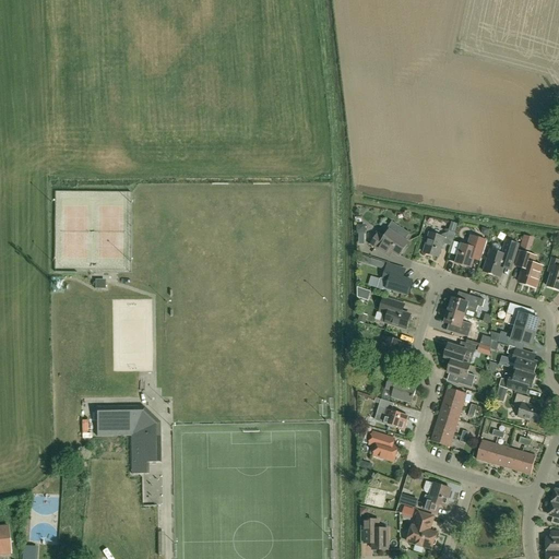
[(407,242),(405,241),(411,234),(392,222),(387,230),(389,232),(385,238),(378,234),(370,245),(382,252),(387,247),(400,256),(400,254),(406,244),(407,244),(407,242)]
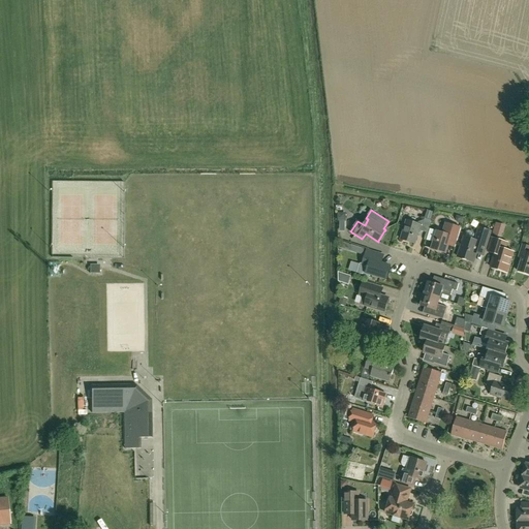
[(425,219),(423,225),(407,220),(401,240),(414,244),(418,230),(427,234),(431,221),(425,219)]
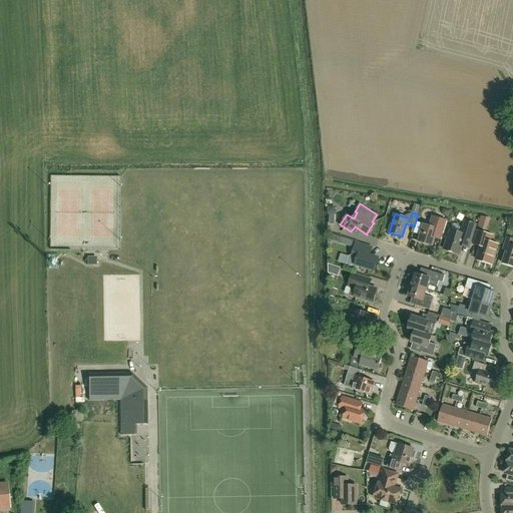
[(441,239),(447,221),(433,216),(430,226),(424,224),(419,241),(432,245),(435,237),(441,239)]
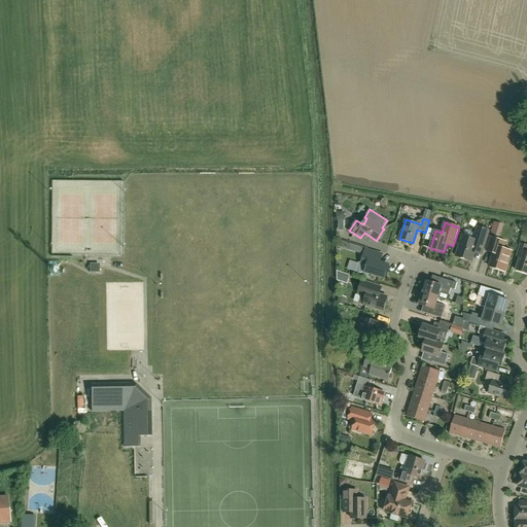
[(501,224),(494,222),(491,234),(497,236),(501,224)]
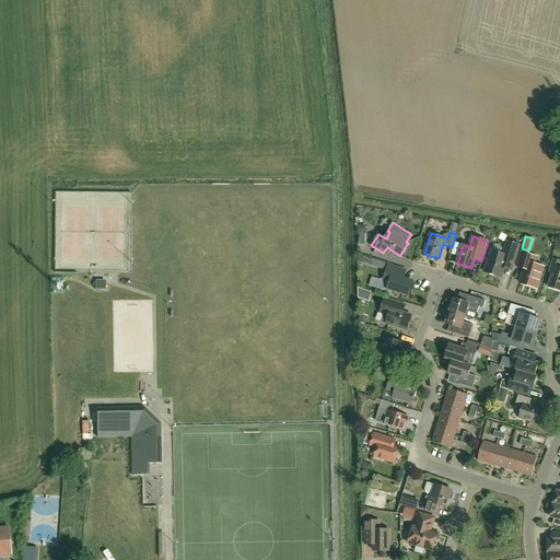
[(504,269),(511,271),(520,245),(508,242),(503,255),(500,254),(502,248),(501,246),(497,245),(494,246),(492,252),(491,251),(485,272),(501,278),(504,269)]
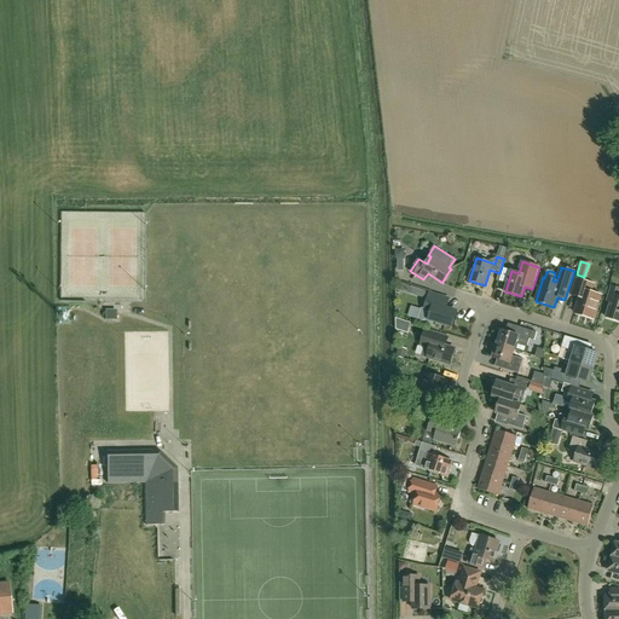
[(576,279),(571,294),(579,298),(574,313),(593,319),(600,295),(591,293),(594,284),(576,279)]
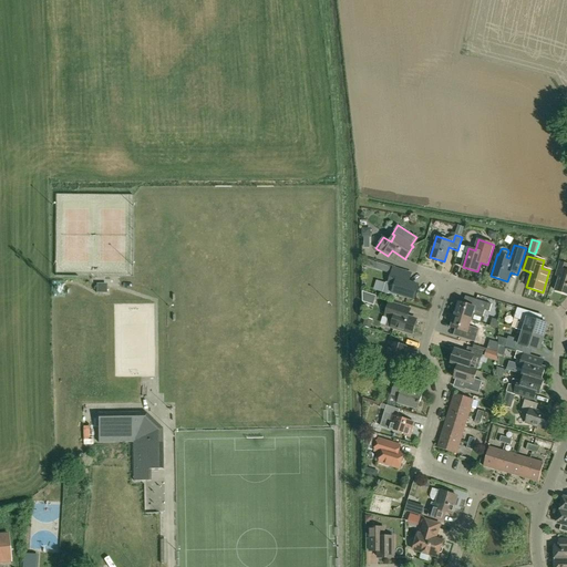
[(566,264),(559,261),(556,276),(559,277),(555,290),(566,294),(566,264)]
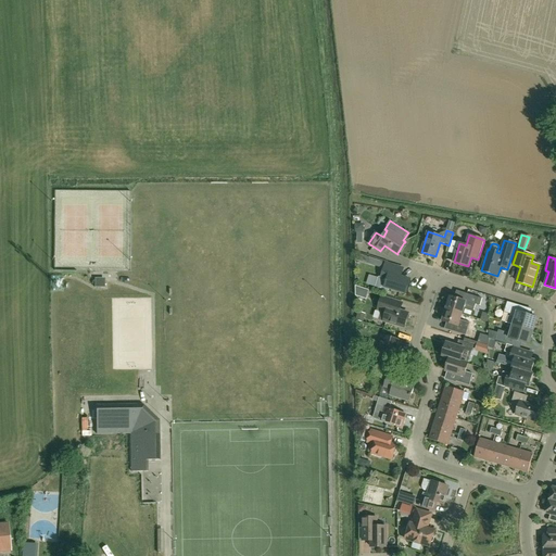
[(371,257),(369,264),(380,267),(382,261),(371,257)]
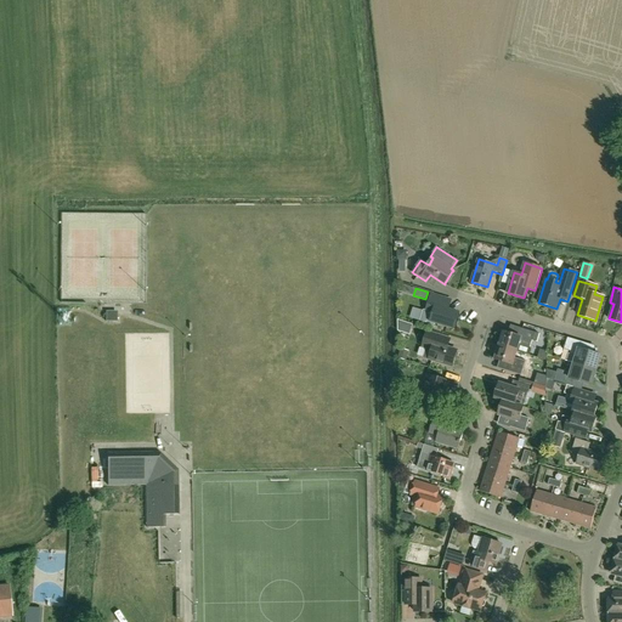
[(434,327),(435,322),(454,328),(458,314),(459,314),(444,309),(446,299),(431,294),(427,309),(427,310),(423,311),(420,321),(422,323),(434,327)]
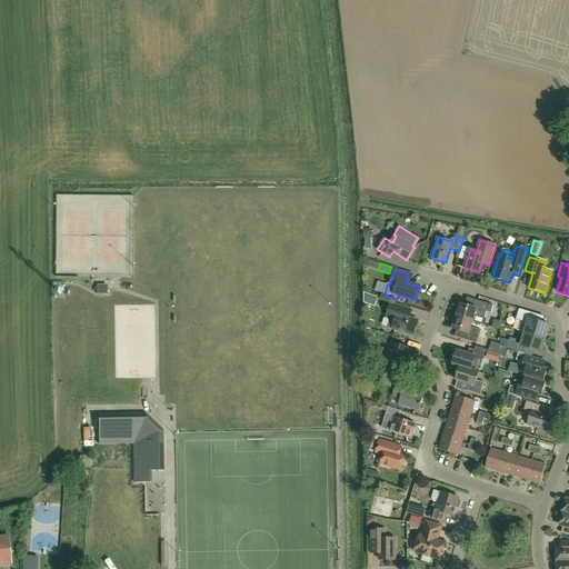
[(111,286),(101,286),(101,295),(111,293),(111,286)]
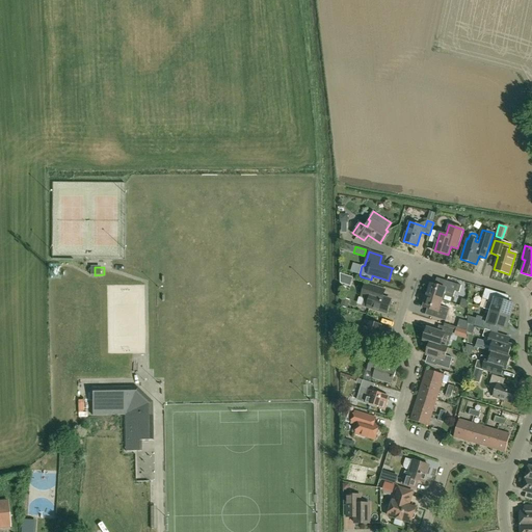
[(455,299),(453,297),(455,292),(459,293),(461,286),(446,281),(444,288),(430,284),(430,285),(428,285),(425,293),(427,294),(427,295),(442,300),(452,303),(453,302),(455,299)]
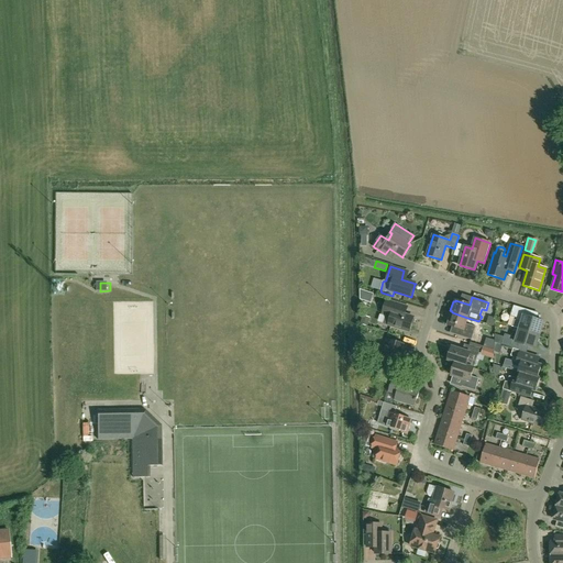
[(382,323),(388,326),(409,332),(414,317),(399,312),(401,305),(387,300),(383,315),(385,315),(382,323)]
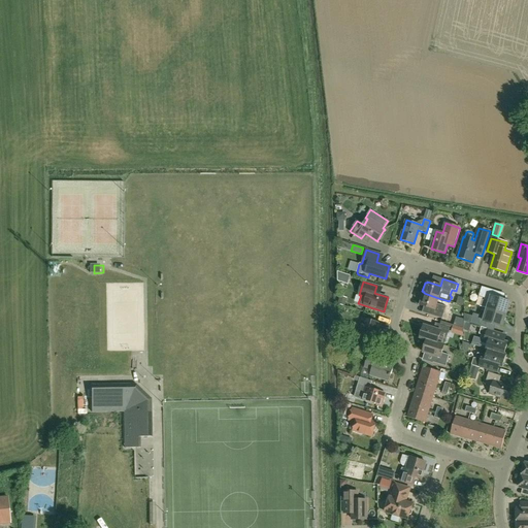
[(481,306),(488,308),(506,315),(510,301),(495,297),(497,291),(482,287),(479,297),(485,299),(484,301),(483,300),(481,306)]
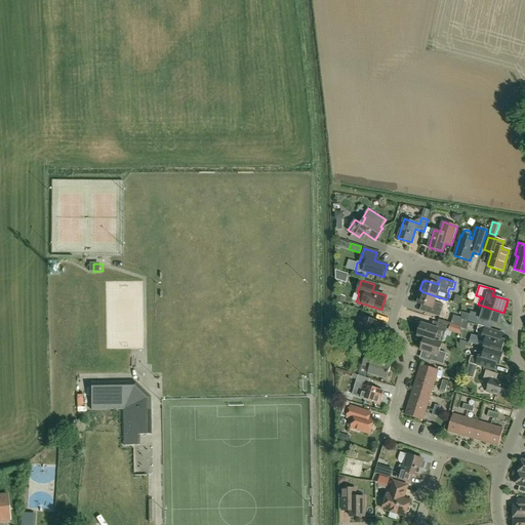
[(436,296),(421,291),(417,304),(431,308),(429,314),(440,317),(444,305),(435,303),(436,296)]
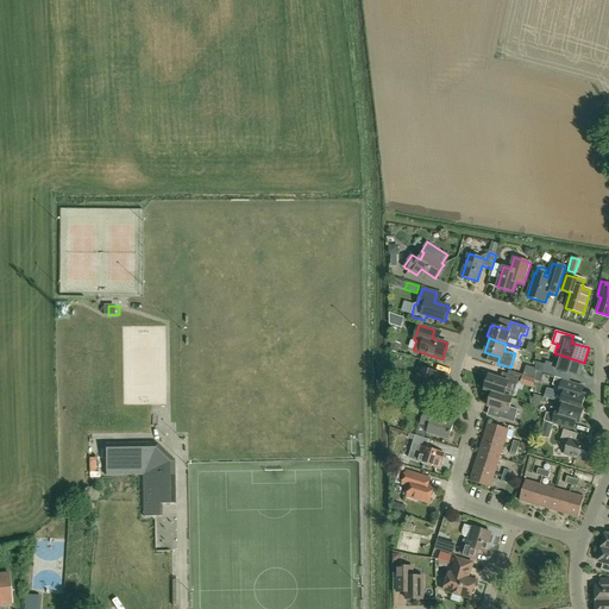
[(579,377),(584,363),(563,356),(560,363),(554,362),(553,364),(546,362),(542,374),(556,377),(560,378),(562,372),(579,377)]
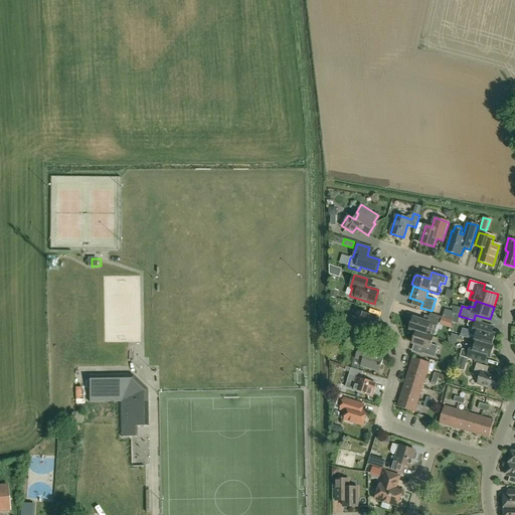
[(355,310),(351,322),(345,320),(341,333),(355,337),(356,334),(364,336),(368,324),(369,325),(372,315),(355,310)]
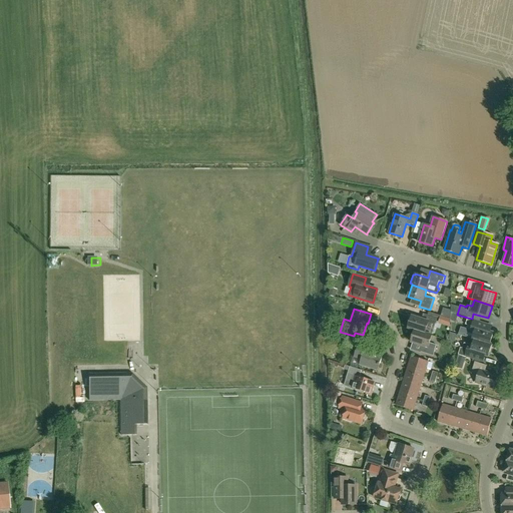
[(408,329),(415,331),(432,336),(435,324),(436,324),(438,319),(426,315),(424,320),(412,316),(408,329)]
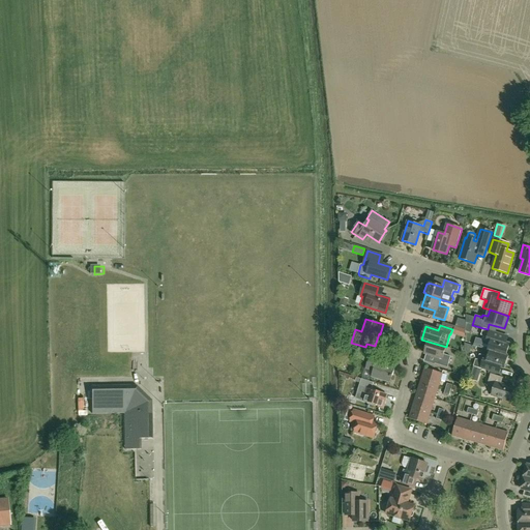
[(489,351),(490,352),(506,356),(509,344),(506,343),(508,336),(488,329),(483,328),(481,335),(483,336),(481,342),(491,345),(489,351)]
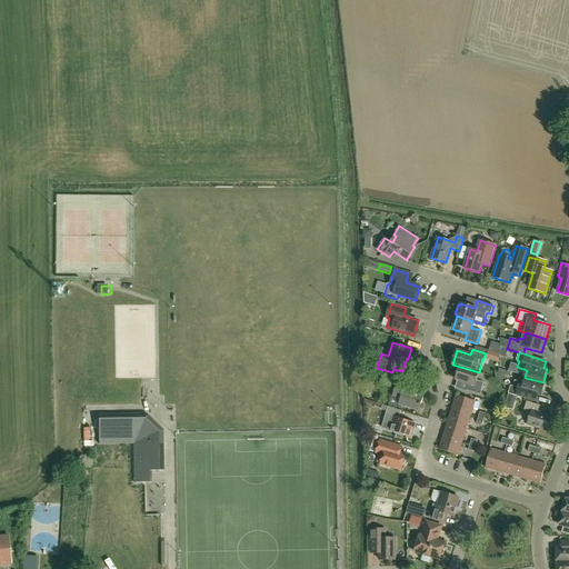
[(479,372),(460,367),(456,379),(469,383),(467,390),(480,395),(483,382),(477,380),(479,372)]
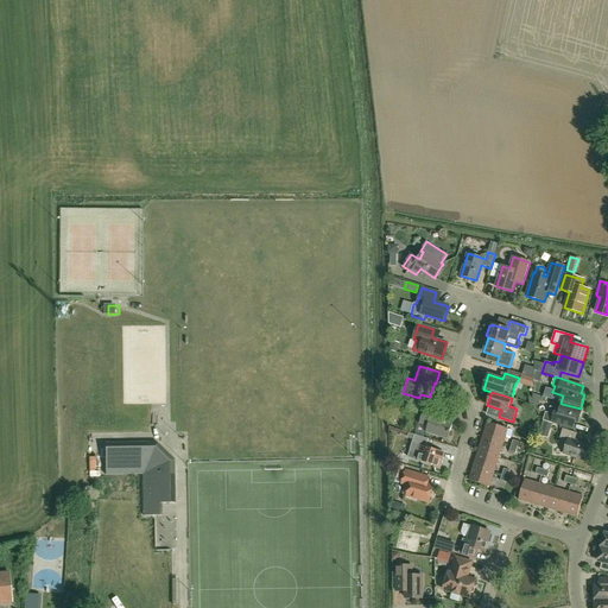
[(583,409),(581,409),(562,404),(561,410),(551,407),(549,413),(546,412),(544,420),(574,430),(576,422),(578,423),(583,409)]
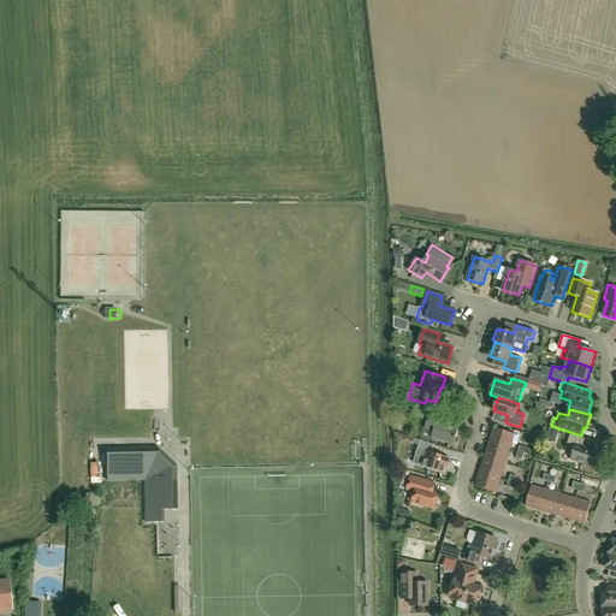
[(452,420),(439,415),(431,413),(425,428),(434,432),(432,438),(454,445),(458,430),(450,426),(452,420)]
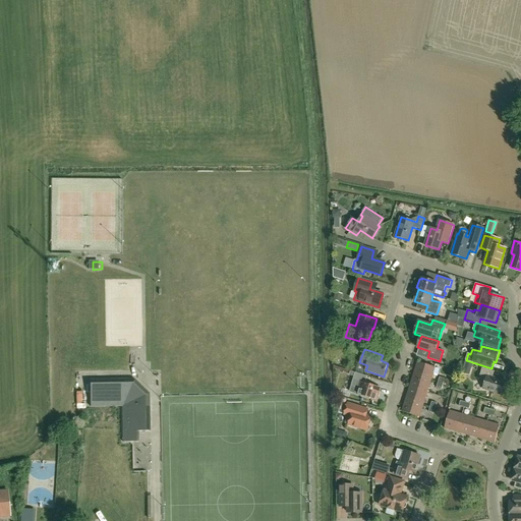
[(418,362),(414,374),(431,380),(436,367),(418,362)]
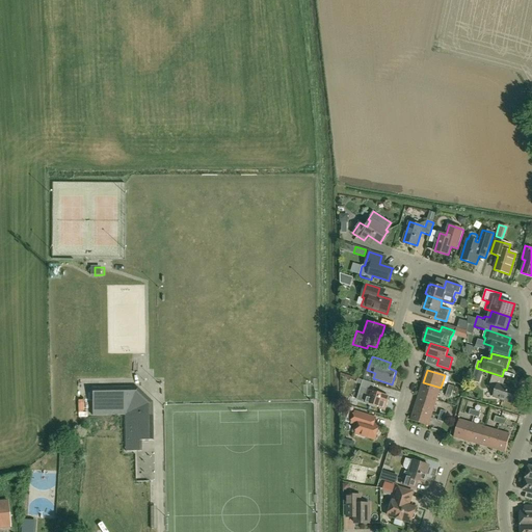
[(503,386),(505,379),(493,375),(488,388),(496,390),(494,397),(512,403),(516,390),(503,386)]
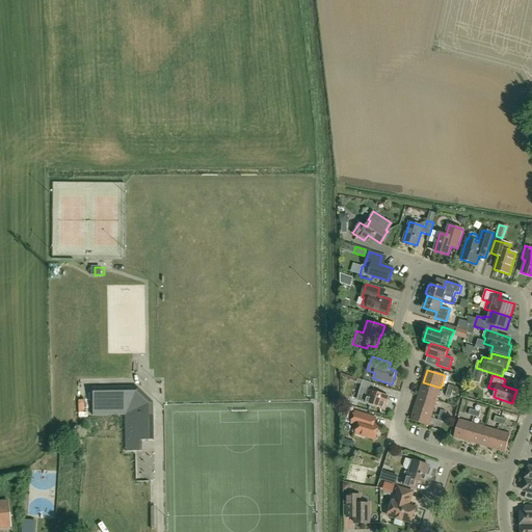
[(360,393),(356,400),(365,403),(365,402),(384,408),(389,396),(373,392),(375,384),(363,380),(357,378),(356,382),(362,384),(360,393)]
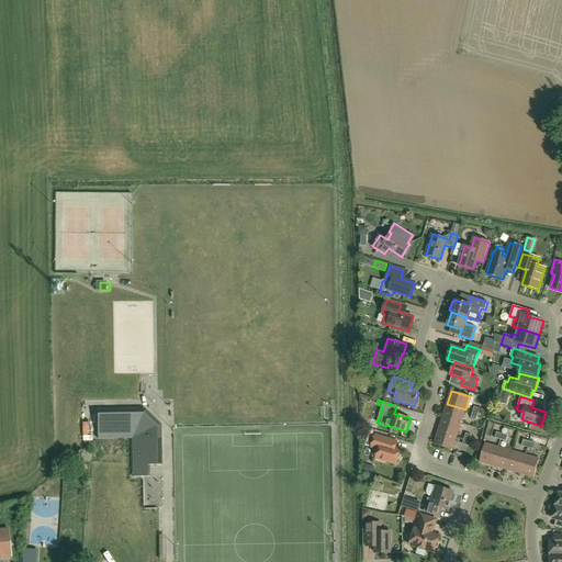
[(461,424),(465,409),(447,404),(442,417),(461,424)]
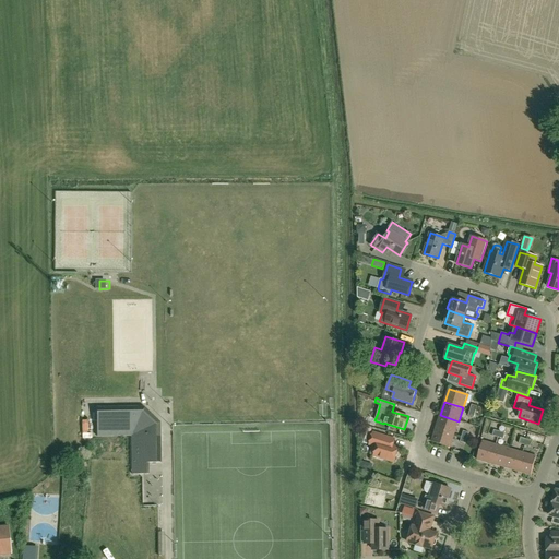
[(97,407),(97,437),(131,437),(132,474),(149,474),(149,463),(161,462),(161,423),(144,407),(97,407)]
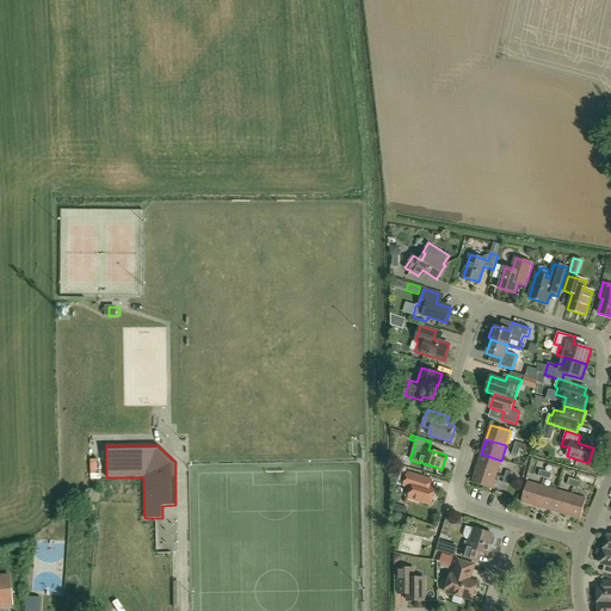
[(481,454),(476,468),(497,475),(501,461),(481,454)]
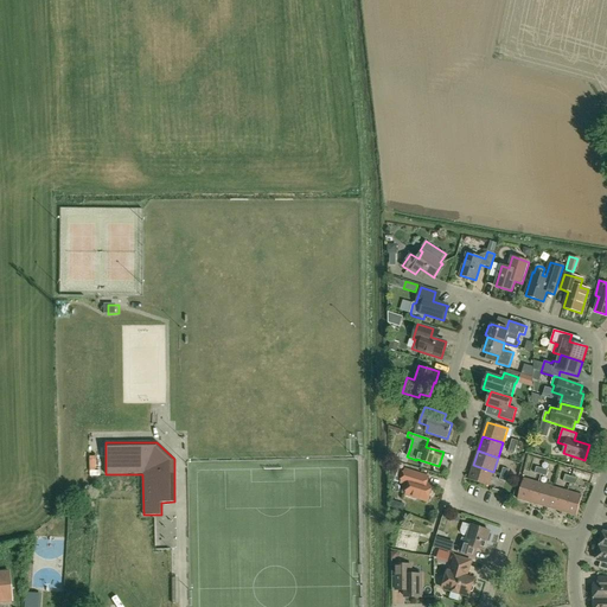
[(391,475),(401,479),(404,466),(395,464),(391,475)]
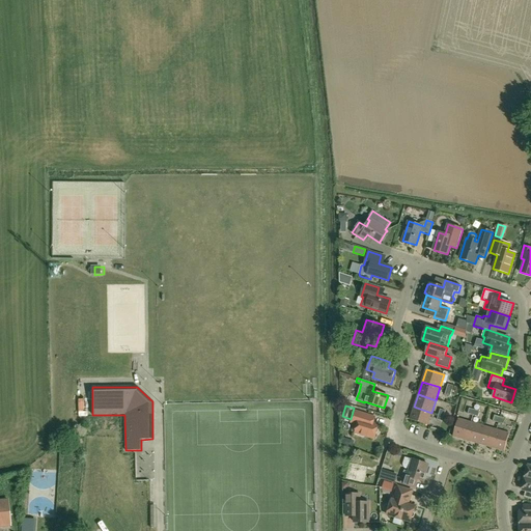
[(427,425),(431,413),(414,407),(410,420),(427,425)]
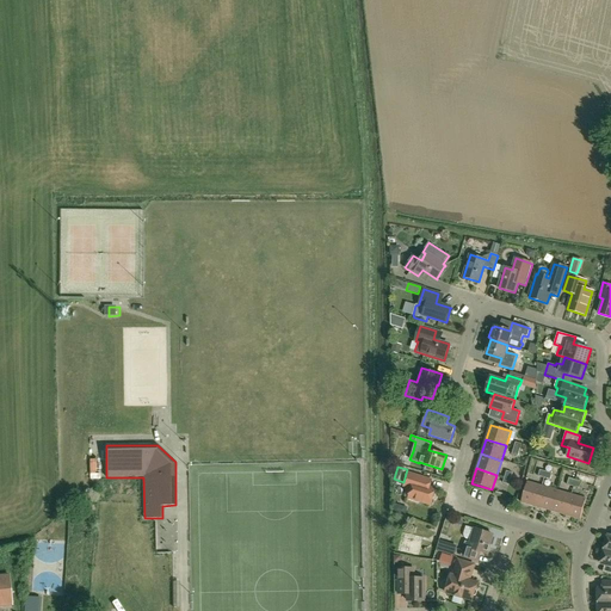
[(436,489),(430,487),(432,481),(408,473),(403,486),(407,487),(405,495),(409,497),(408,498),(431,505),(432,499),(434,498),(436,493),(434,491),(436,489)]
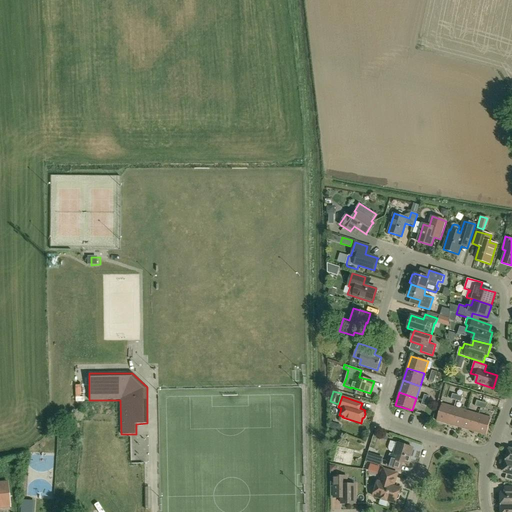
[(437,421),(449,424),(454,407),(442,404),(437,421)]
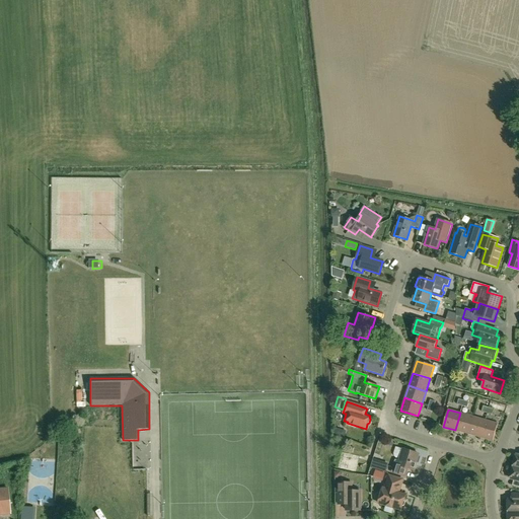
[(473,417),(460,413),(455,430),(467,434),(473,417)]
